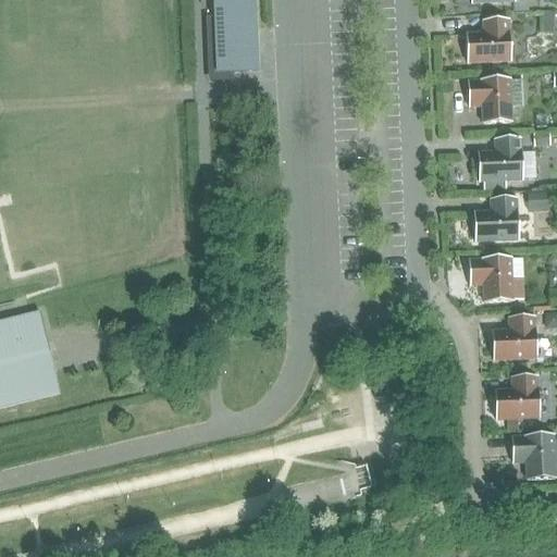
[(256,0),(212,0),(217,74),(259,72),(257,29),(257,20),(256,0)]
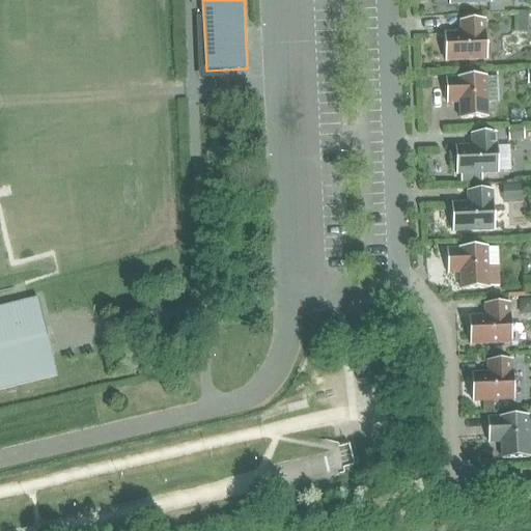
[(420,30),(442,30),(442,20),(420,20),(420,30)]
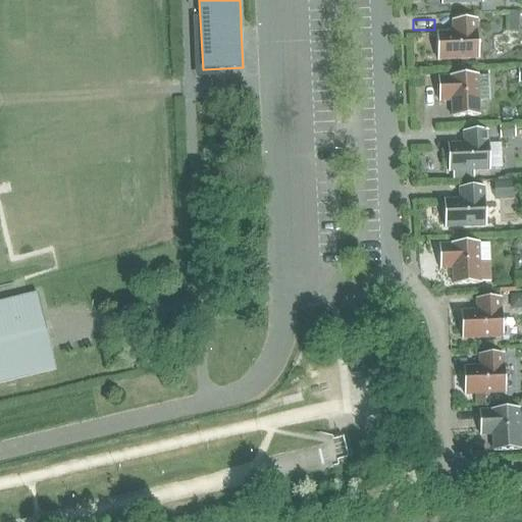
[(437,61),(476,59),(478,59),(477,33),(476,19),(453,20),(453,34),(436,35),(437,61)]
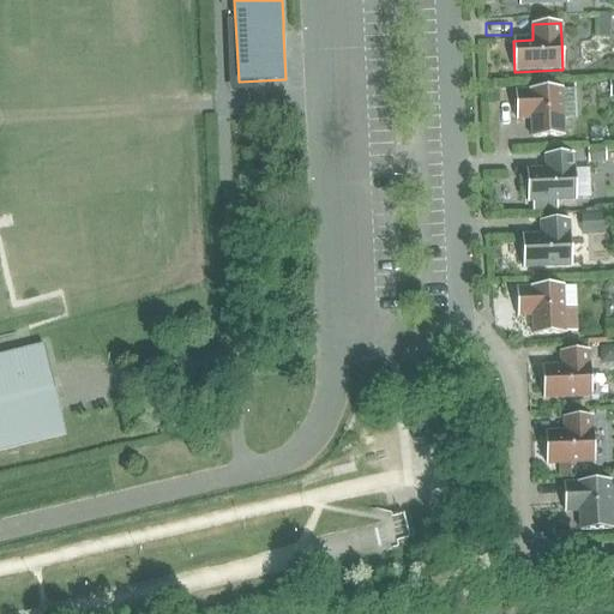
[(516,91),(517,120),(531,119),(533,138),(564,137),(561,89),(530,90),(530,91),(516,91)]
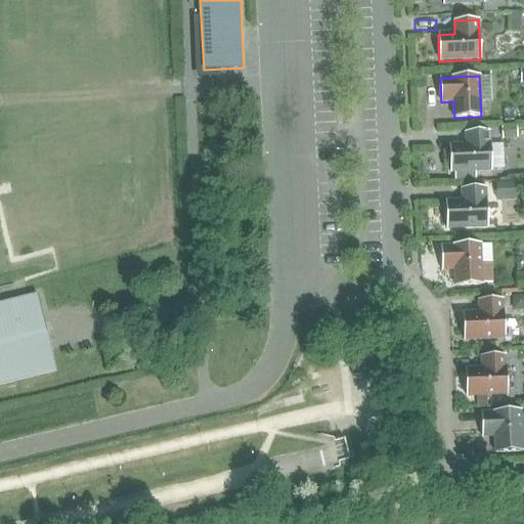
[(474,172),(491,171),(490,144),(489,132),(466,133),(466,145),(449,146),(450,173),(454,173),(454,179),(475,179),(474,172)]
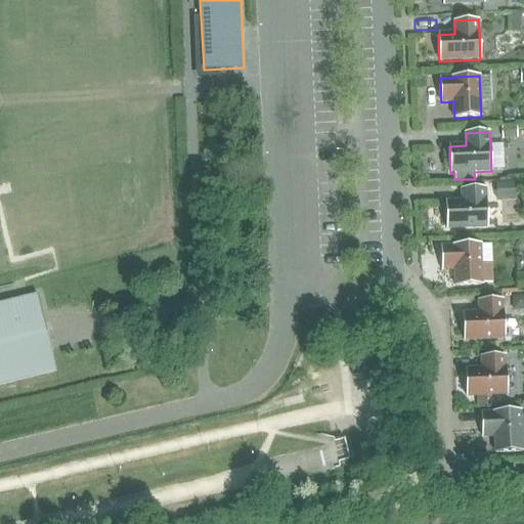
[(485,188),(462,189),(462,202),(445,203),(447,229),(487,227),(486,201),(485,188)]
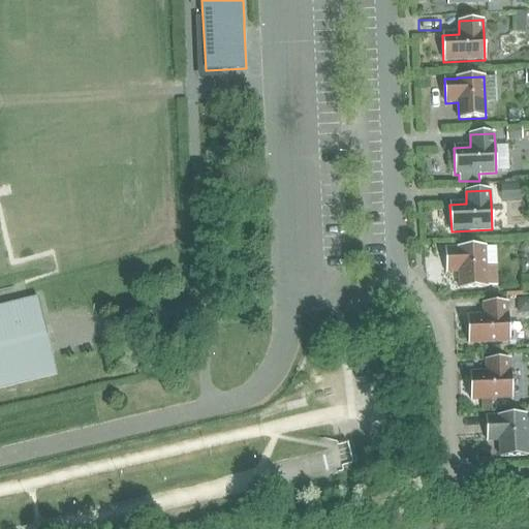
[(486,267),(485,248),(485,247),(458,248),(445,249),(446,274),(459,273),(460,289),(487,288),(487,286),(497,286),(496,266),(486,267)]
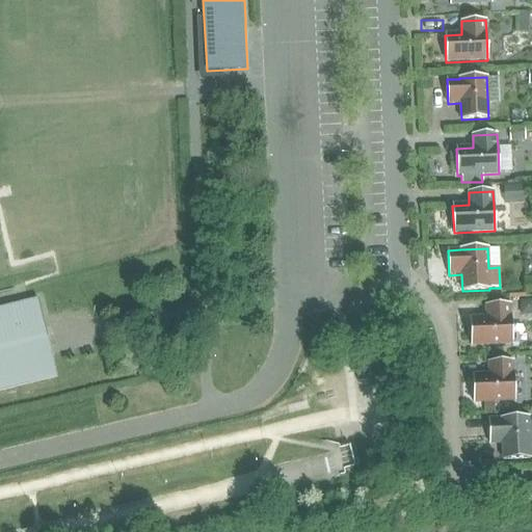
[(522,297),(531,297),(531,287),(522,287),(522,297)]
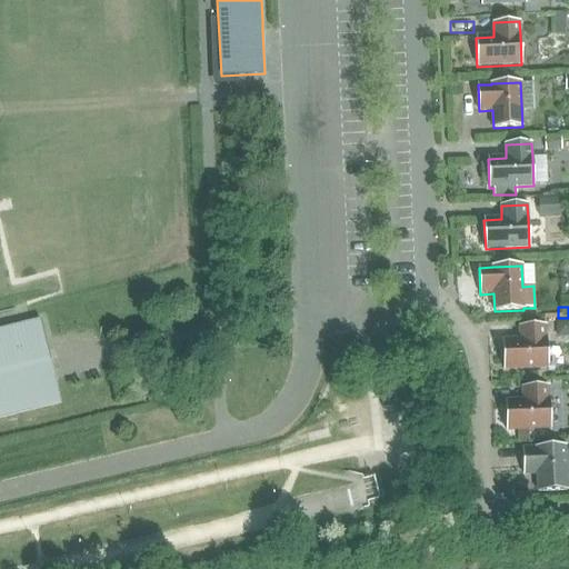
[(41,321),(0,330),(0,418),(61,403),(41,321)]
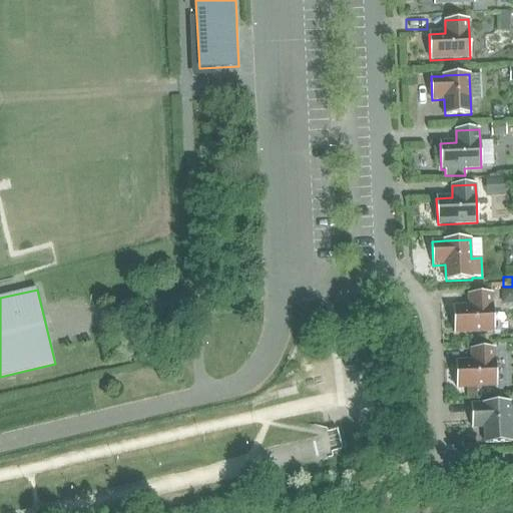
[(492,294),(468,295),(469,307),(453,308),(454,334),(494,332),(493,306),(492,294)]
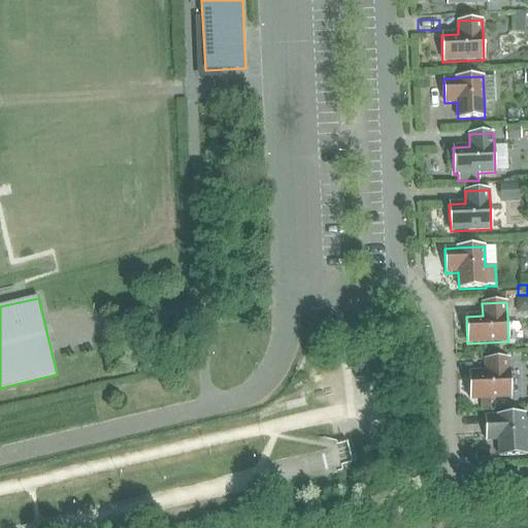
[(508,358),(485,359),(485,372),(468,373),(470,400),(510,398),(509,371),(508,358)]
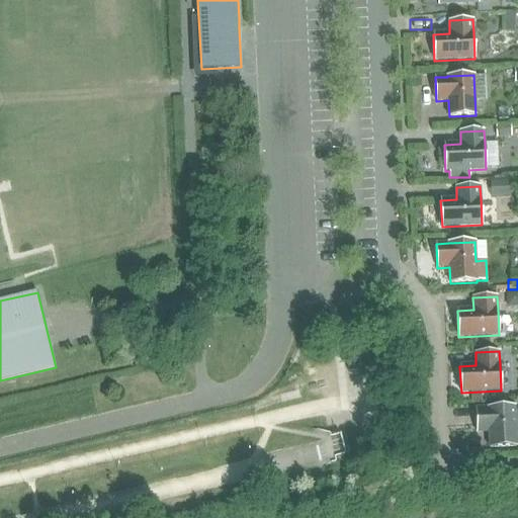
[(490,448),(516,447),(514,407),(476,409),(477,432),(489,432),(490,448)]
